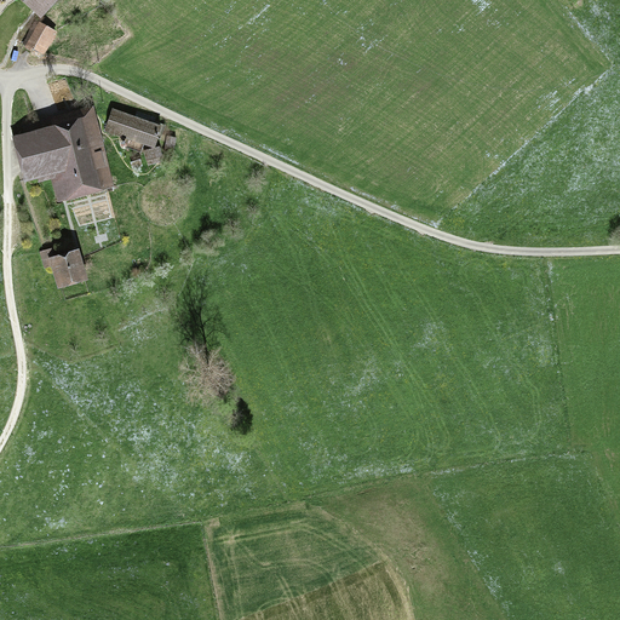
[(24,0),(24,1),(41,16),(56,0),(24,0)]
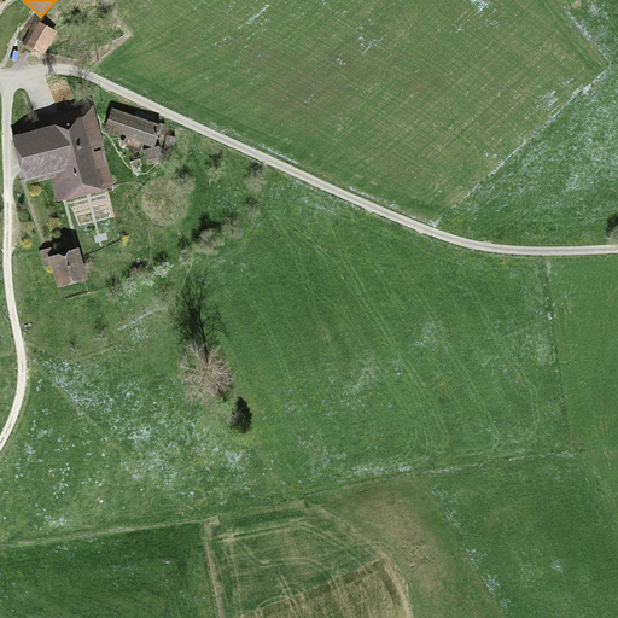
[(41,53),(53,30),(35,19),(22,42),(41,53)]
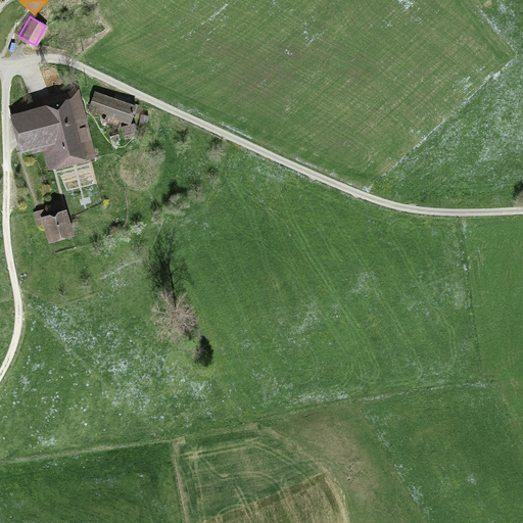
[(136,105),(95,91),(90,107),(131,122),(136,105)]
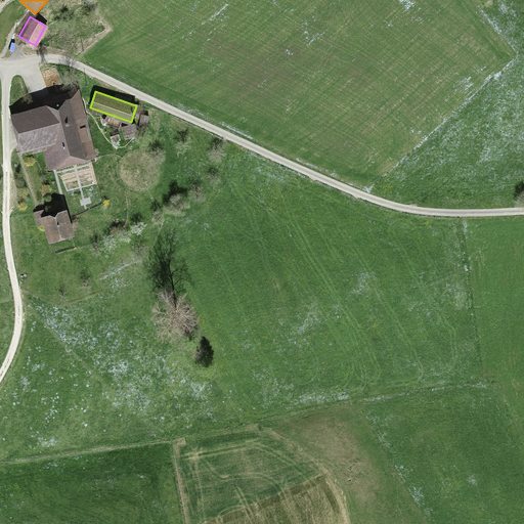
[(54,161),(94,149),(87,123),(83,124),(76,97),(39,107),(23,113),(12,116),(22,149),(32,147),(33,148),(43,145),(49,144),(54,161)]
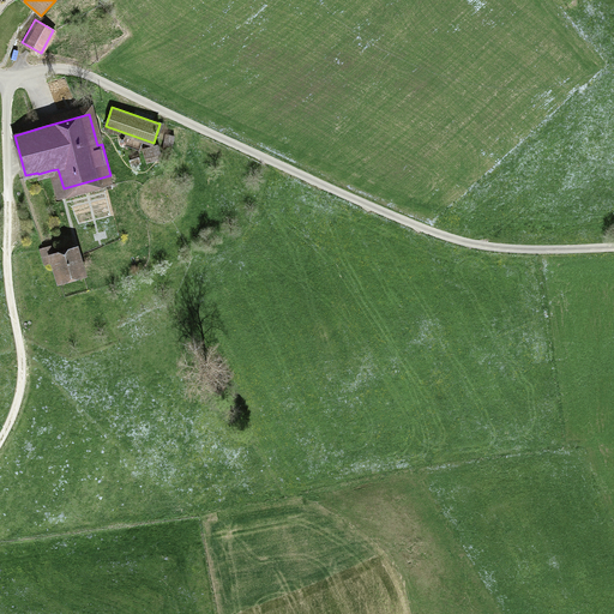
[(174,136),(166,134),(163,150),(172,151),(174,136)]
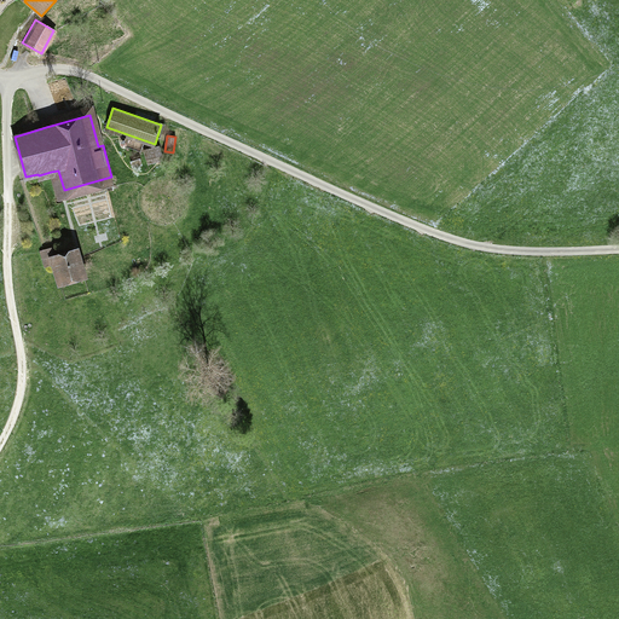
[(160,145),(144,149),(146,162),(162,158),(160,145)]
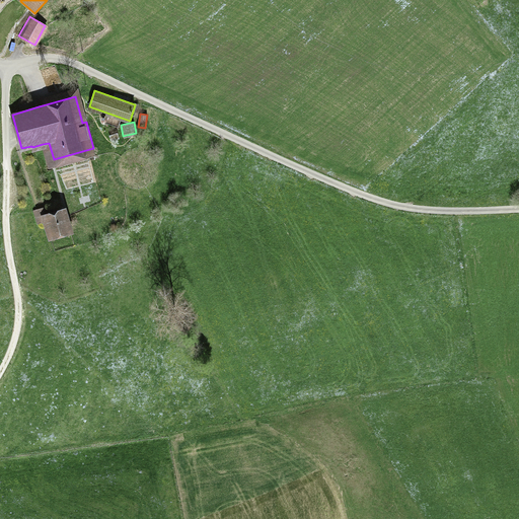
[(36,224),(45,221),(50,236),(70,229),(64,211),(45,217),(42,208),(32,211),(36,224)]
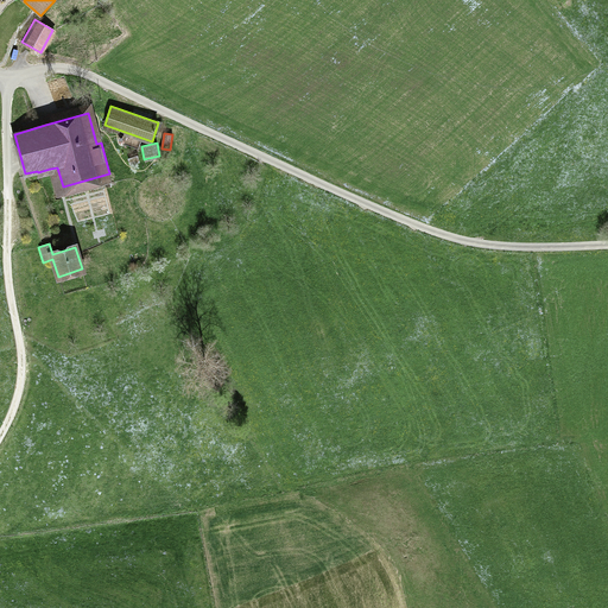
All buildings are outlined.
